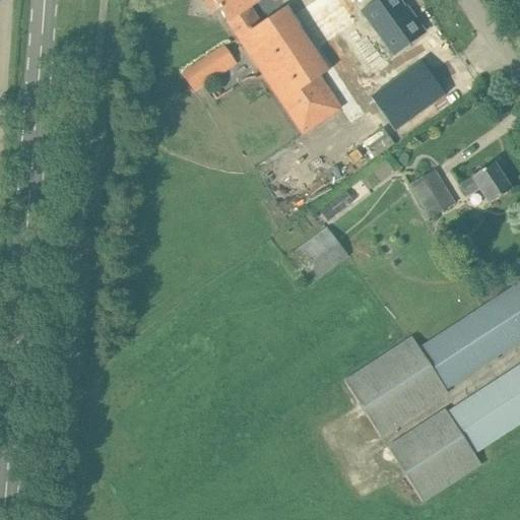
[(202,0),(210,10),(212,13),(218,9),(302,134),(339,109),(340,109),(320,77),(328,72),(285,7),(257,26),(245,9),(258,1),(257,0),(202,0)]
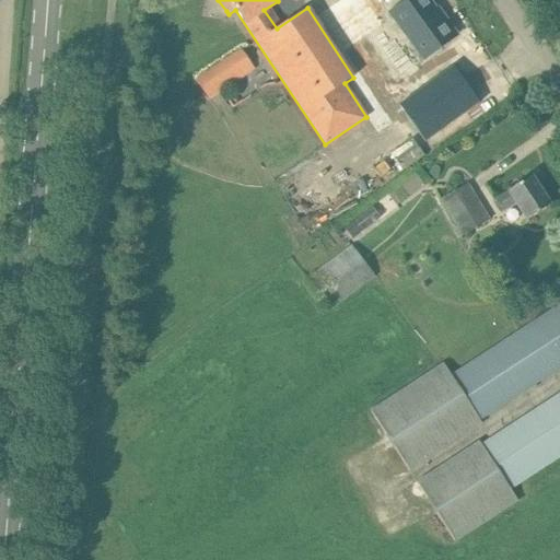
[(389,13),(422,59),(454,37),(434,10),(428,0),(406,0),(395,9),(391,12),(389,13)]
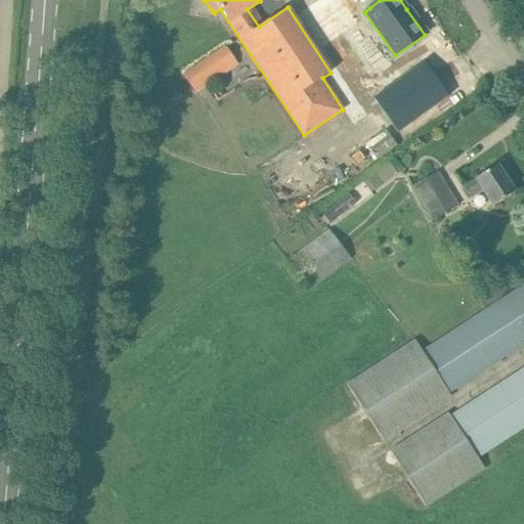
[(237,66),(225,46),(183,74),(197,93),(237,66)]
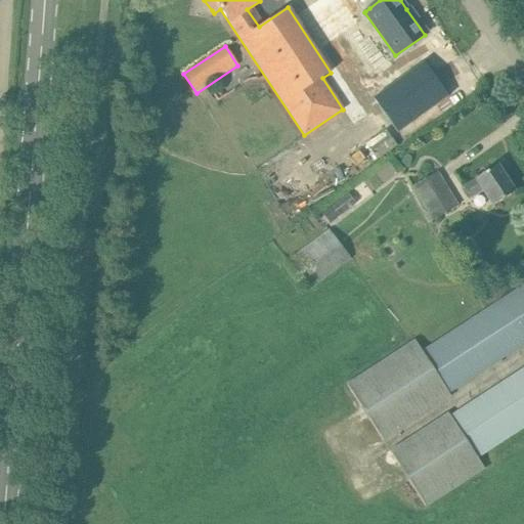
[(424,61),(373,98),(397,133),(448,96),(424,61)]
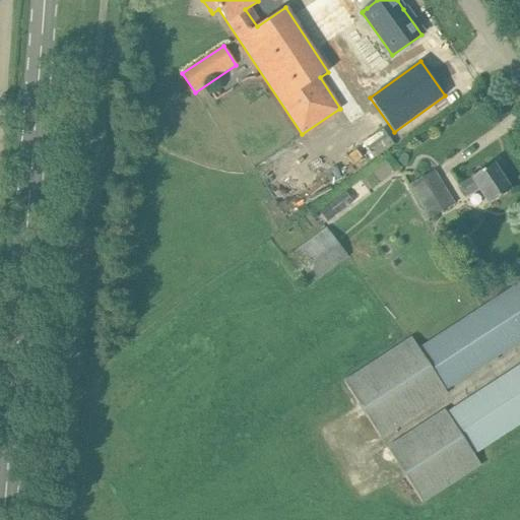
[(321,191),(348,172),(320,132),(294,151),(321,191)]
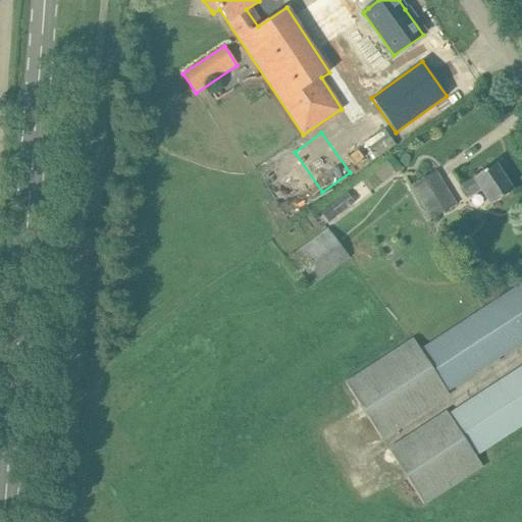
[(512,192),(494,164),(473,177),(474,178),(461,188),(467,198),(480,189),(491,205),(512,192)]
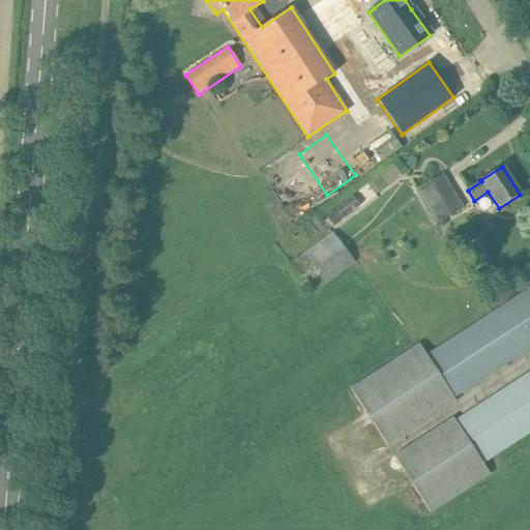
[(442,174),(417,189),(439,224),(463,208),(442,174)]
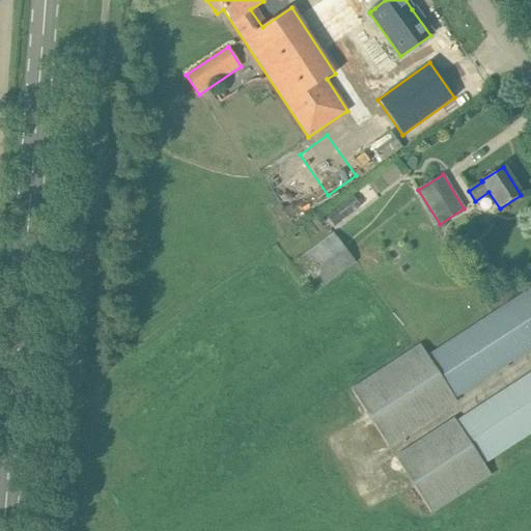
[(334,211),(327,216),(334,226),(341,220),(334,211)]
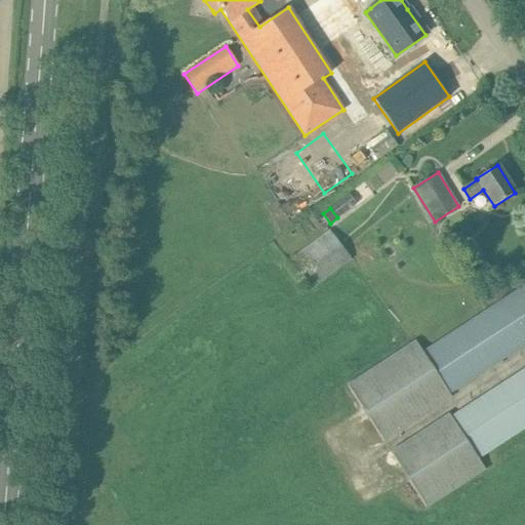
[(351,259),(329,230),(288,260),(310,290),(351,259)]
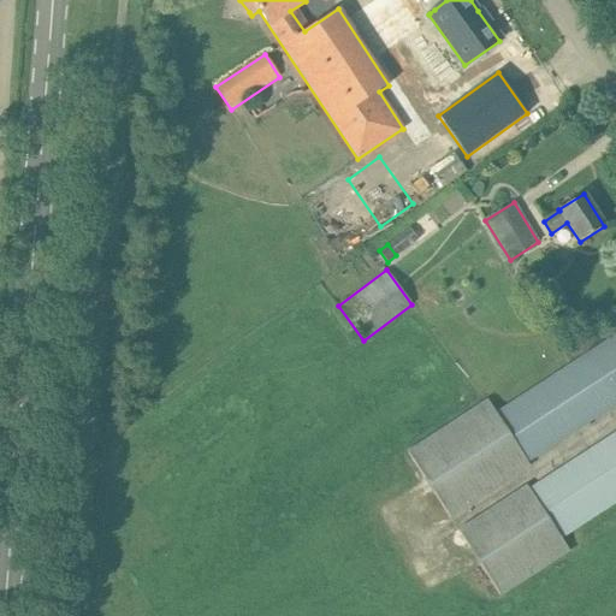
[(615,403),(615,335),(495,414),(487,401),(407,454),(449,519),(529,467),(526,462),(615,403)]
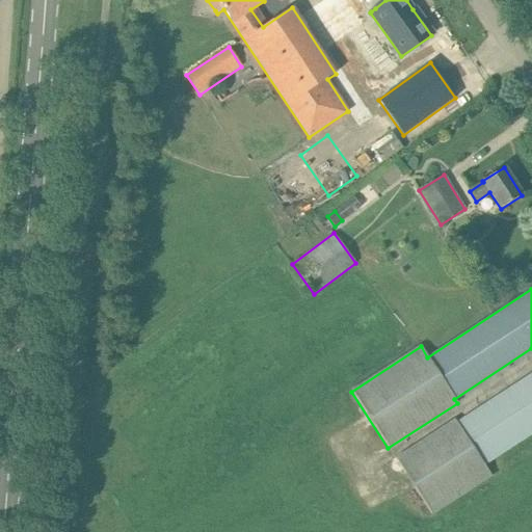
[(531,433),(531,374),(456,423),(454,420),(395,458),(431,513),(490,476),(483,466),(531,433)]
